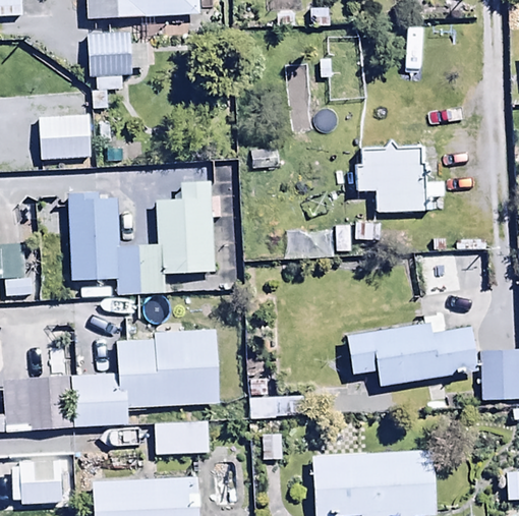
[(0,0),(0,15),(22,16),(22,0),(0,0)]
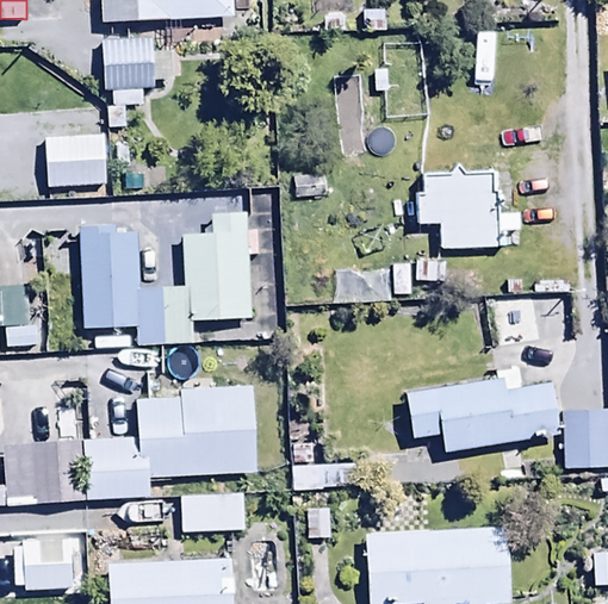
[(103,0),(104,23),(231,20),(230,0),(103,0)]
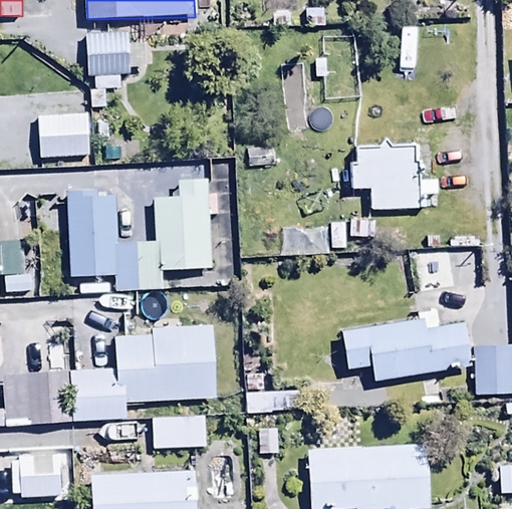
[(128,32),(85,34),(87,76),(95,75),(95,88),(90,88),(91,106),(120,104),(119,73),(130,73),(130,67),(145,66),(144,42),(128,43),(128,32)]
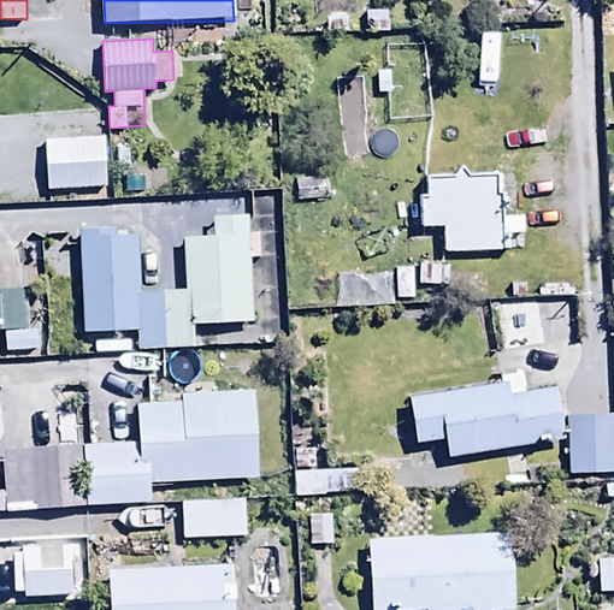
[(47,161),(106,159),(104,108),(45,110),(47,161)]
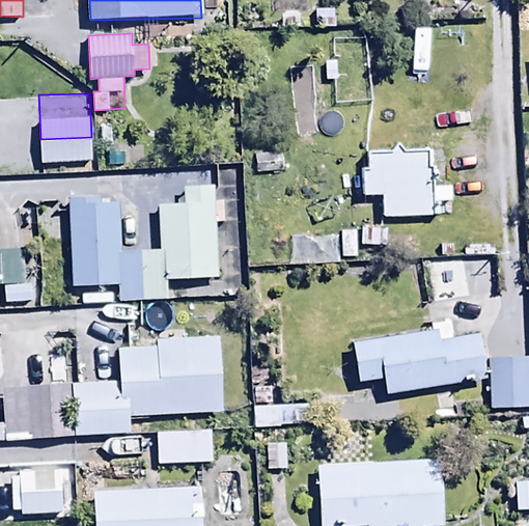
[(383,195),(383,215),(432,214),(429,149),(368,151),(369,166),(363,166),(364,195),(383,195)]
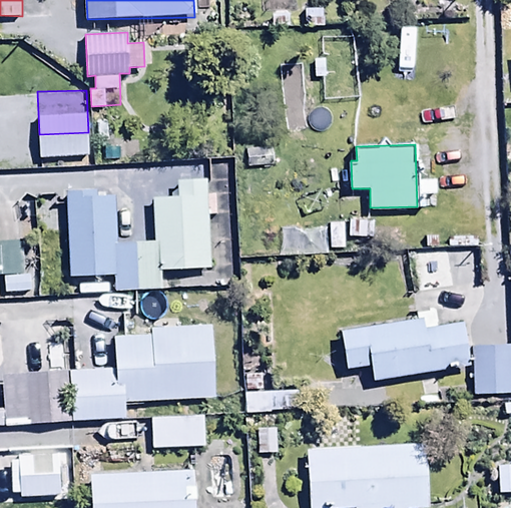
[(211,267),(209,212),(215,212),(215,192),(207,193),(206,176),(178,177),(179,195),(153,196),(154,241),(117,242),(115,191),(67,193),(70,276),(115,275),(116,291),(162,289),(161,269),(211,267)]
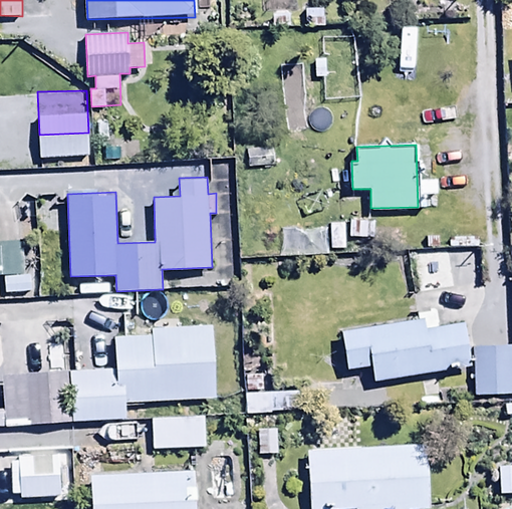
[(374,236),(374,241),(402,241),(402,227),(375,227),(375,220),(350,220),(350,236),(374,236)]
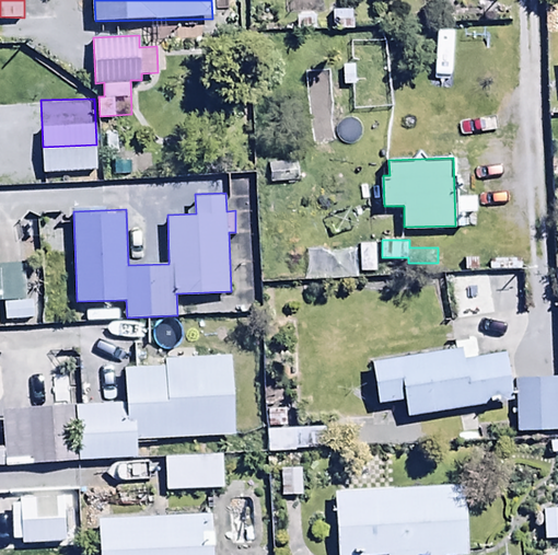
[(0,299),(6,300),(7,318),(36,316),(35,297),(26,298),(24,261),(0,262),(0,299)]
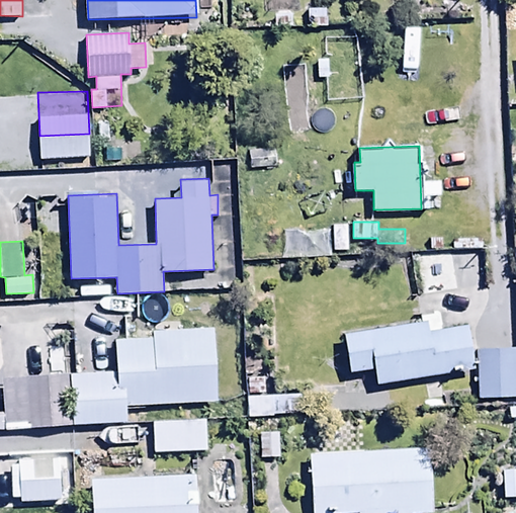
[(452,250),(418,255),(424,293),(457,288),(452,250)]
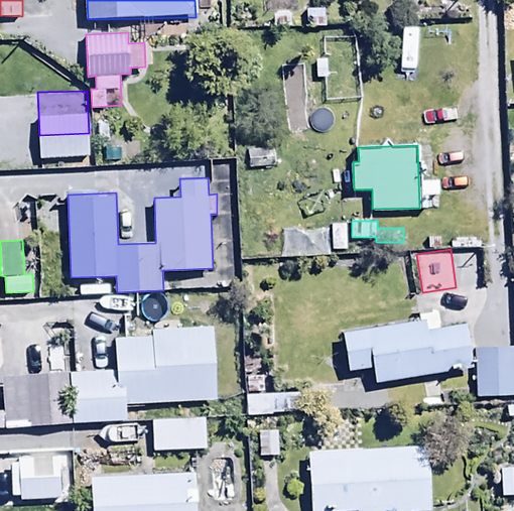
[(373,367),(375,383),(472,366),(465,324),(440,328),(437,308),(417,312),(419,320),(343,334),(350,371),(373,367)]
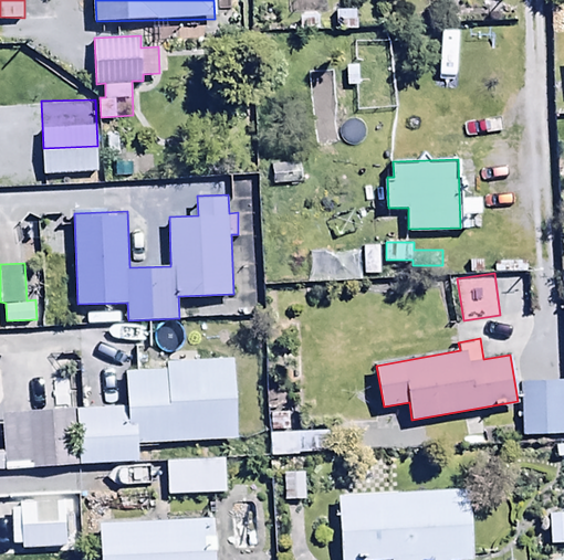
[(139,464),(138,441),(238,439),(236,357),(167,359),(167,368),(127,369),(127,404),(4,408),(6,466),(139,464)]
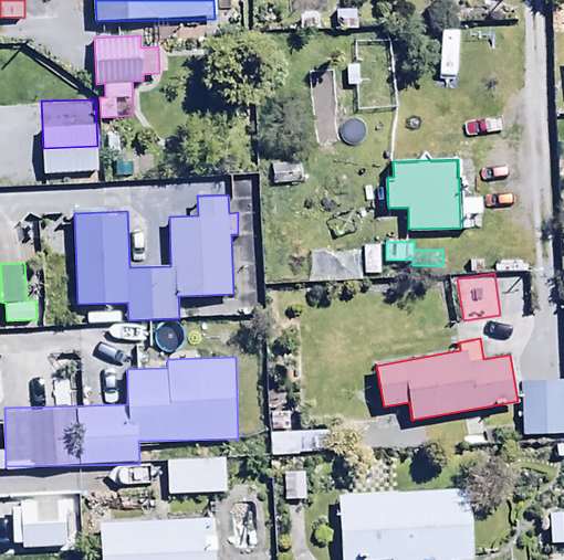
[(563,380),(523,379),(522,432),(563,433),(563,380)]
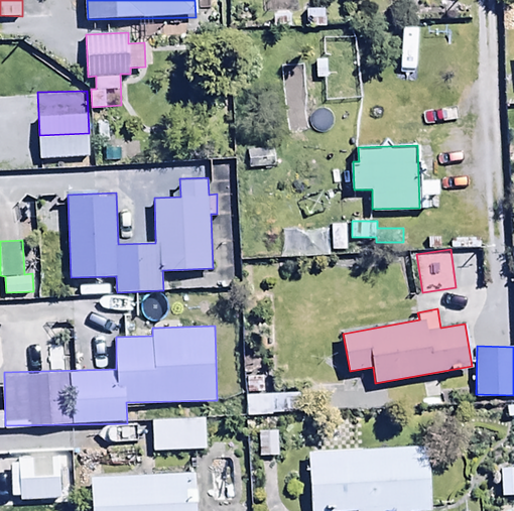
[(246,375),(247,415),(319,411),(318,389),(271,391),(271,374),(246,375)]
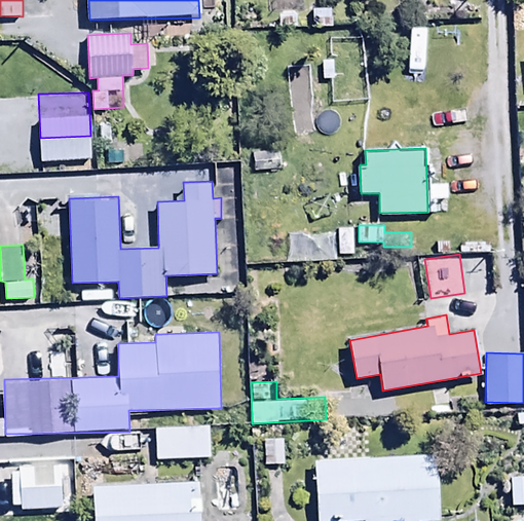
[(210,423),(155,426),(156,459),(212,457),(210,423)]
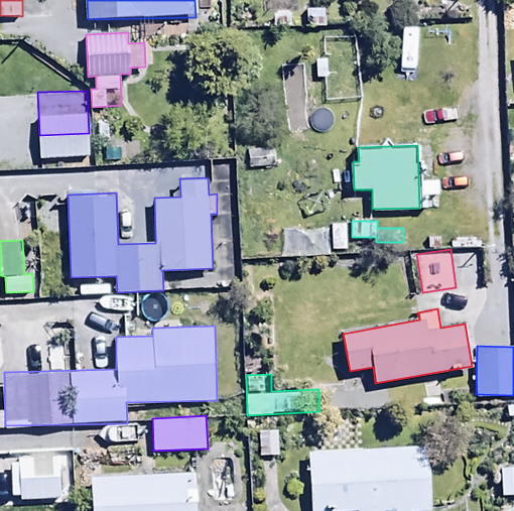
[(261,455),(280,454),(279,428),(260,429),(261,455)]
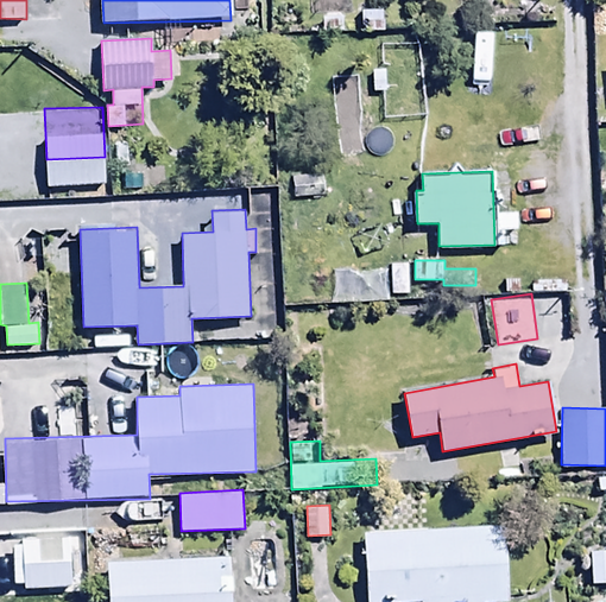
[(20,515),(23,564),(74,562),(71,513),(20,515)]
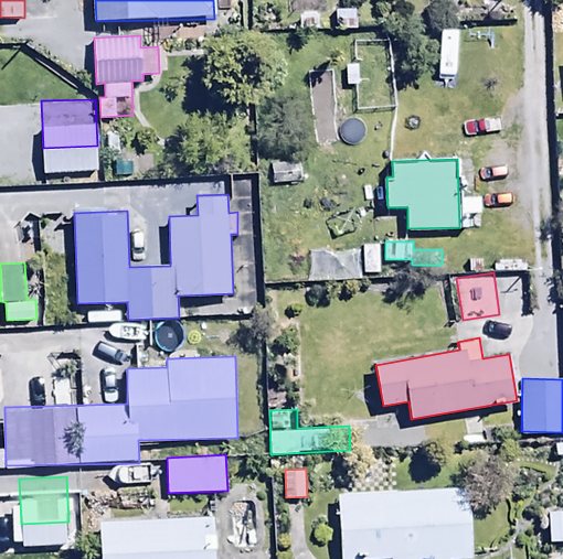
[(469,487),(339,493),(342,558),(383,558),(393,558),(392,558),(450,558),(473,558),(469,487)]
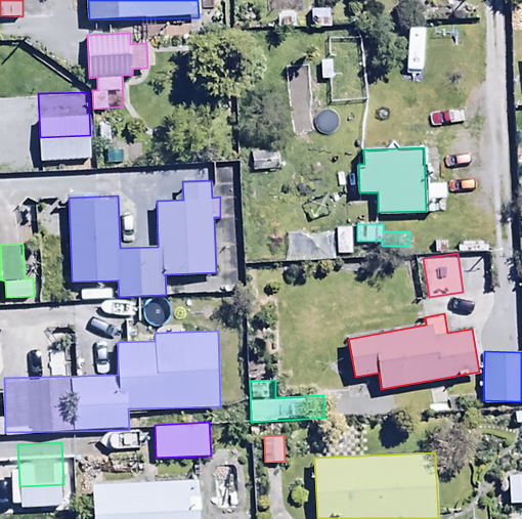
[(94,518),(193,518),(200,518),(198,459),(93,463),(94,518)]
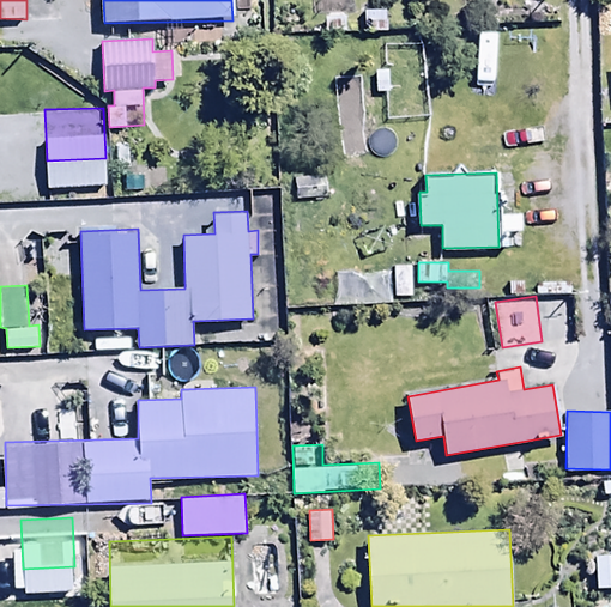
[(610,552),(597,553),(598,587),(610,586),(610,552)]
